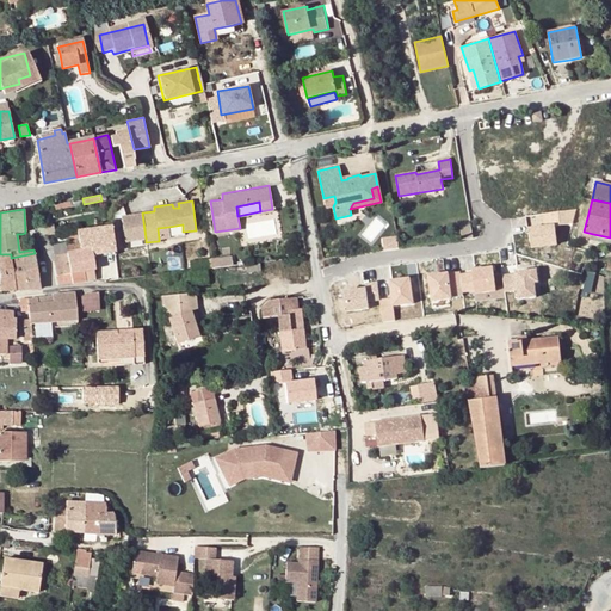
[(575,210),(543,213),(543,224),(575,222),(575,210)]
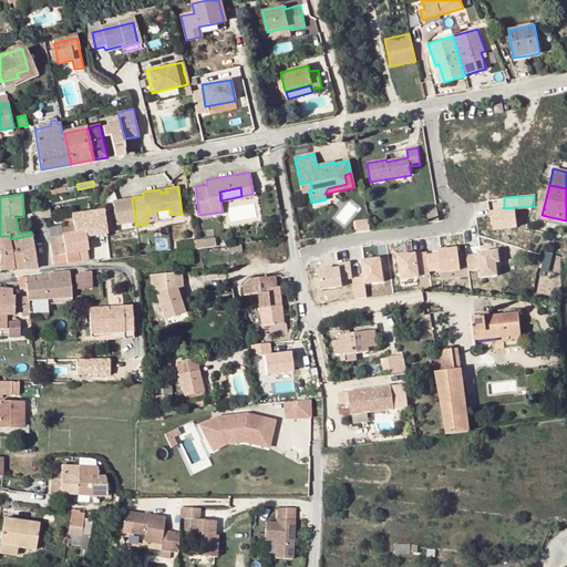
[(135,222),(132,197),(113,200),(116,224),(135,222)]
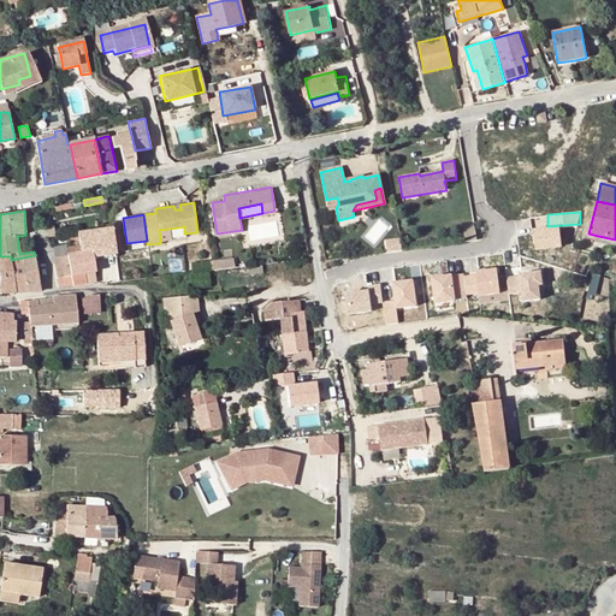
[(474,225),(463,227),(466,243),(478,241),(474,225)]
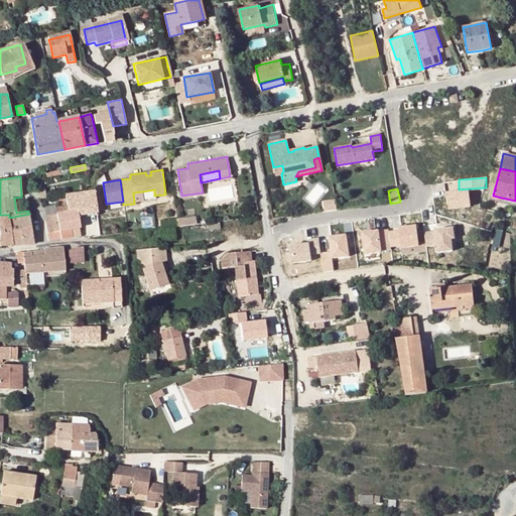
[(30,191),(31,205),(40,204),(39,200),(44,199),(42,189),(30,191)]
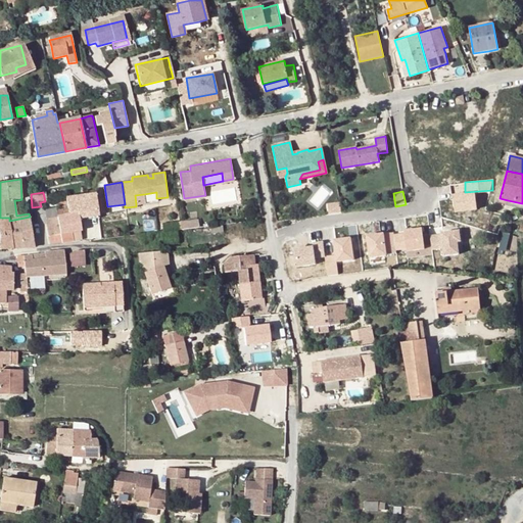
[(453,194),(454,214),(476,211),(475,192),(453,194)]
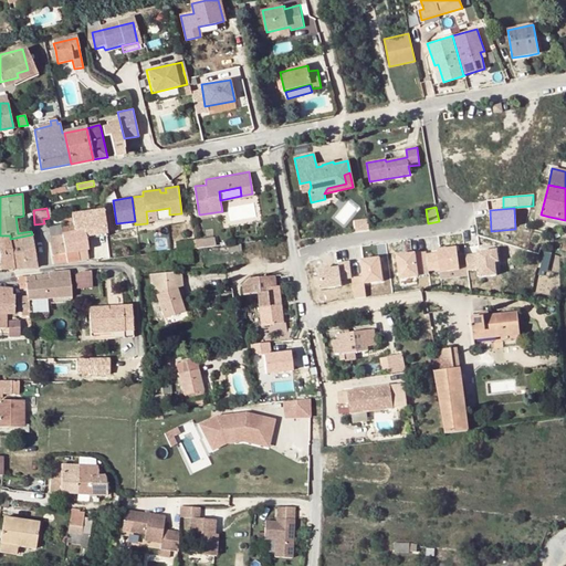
[(104,209),(72,213),(73,216),(73,221),(74,223),(75,232),(61,234),(66,254),(67,261),(67,263),(81,261),(79,253),(87,252),(88,251),(86,239),(86,230),(106,228),(104,209)]
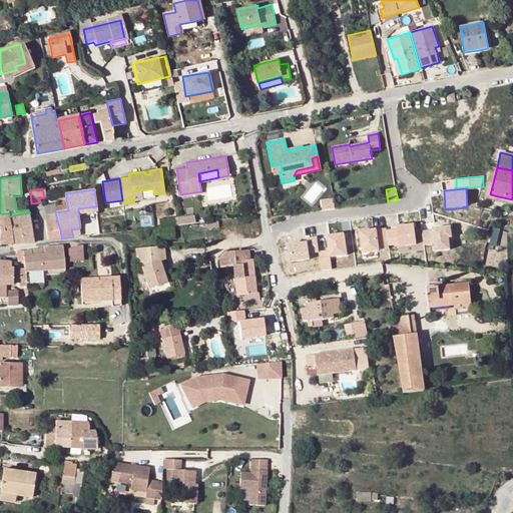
[(142,198),(141,190),(132,191),(133,200),(142,198)]
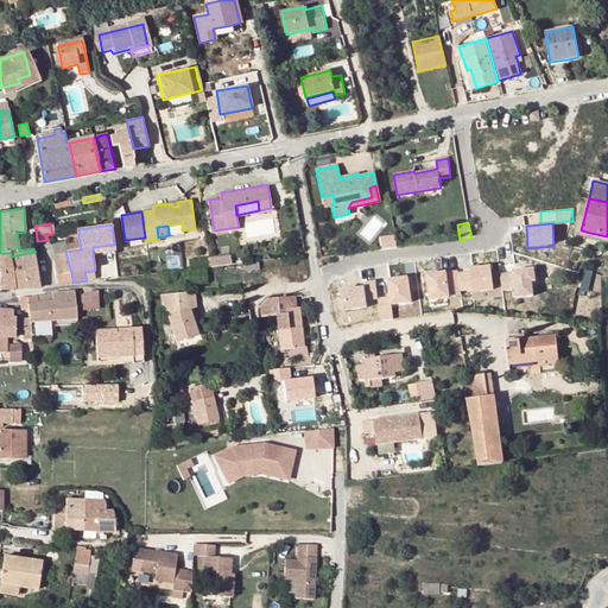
[(526,248),(525,232),(513,233),(514,249),(526,248)]
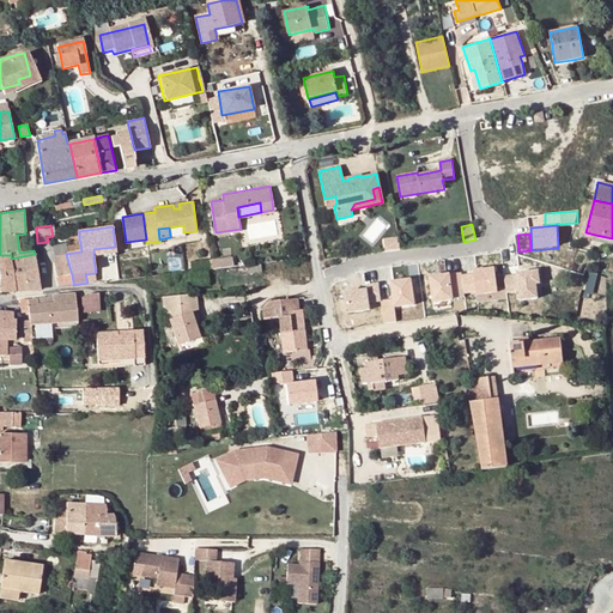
[(80,242),(53,246),(58,277),(72,275),(66,254),(82,252),(80,242)]
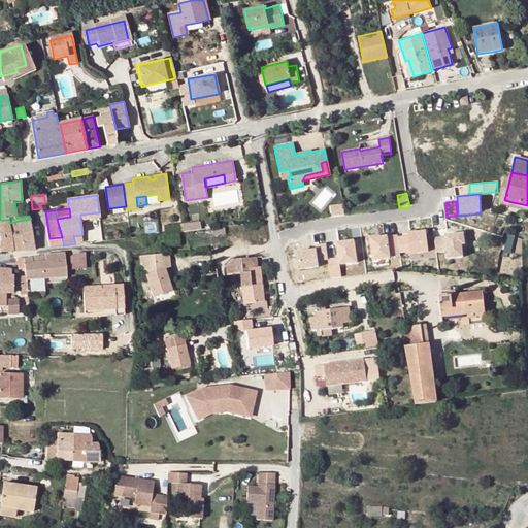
[(100,221),(99,212),(80,215),(80,223),(100,221)]
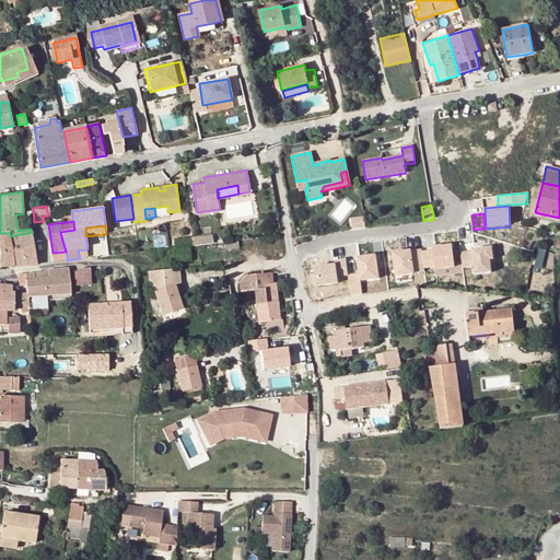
[(21,234),(25,266),(37,266),(32,232),(21,234)]
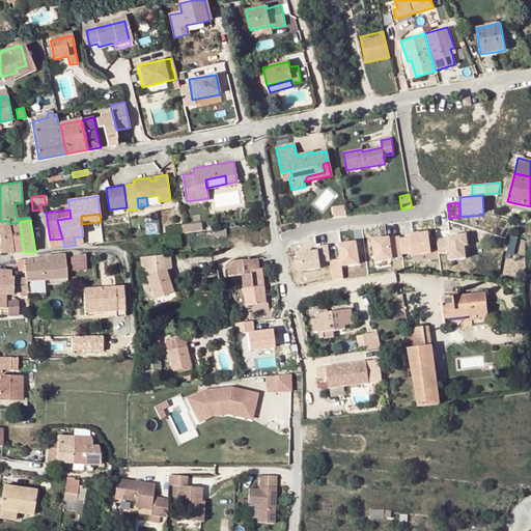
[(15,252),(9,224),(9,221),(1,221),(1,252),(15,252)]
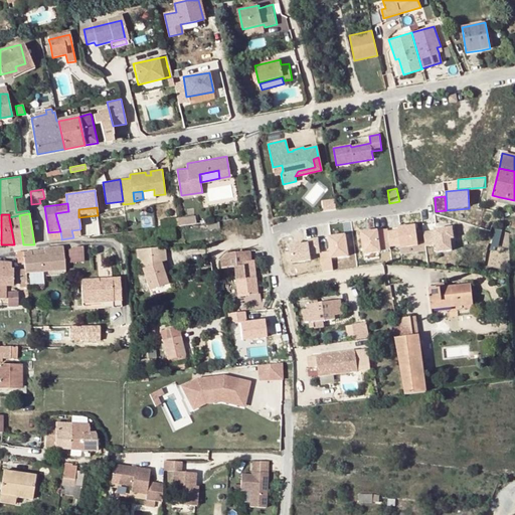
[(23,244),(19,215),(9,217),(14,244),(23,244)]
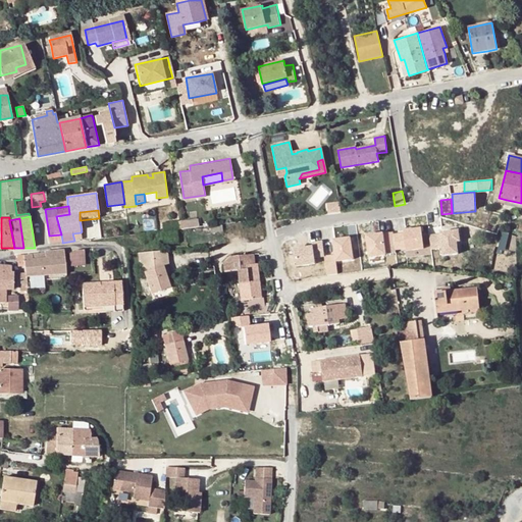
[(186,221),(187,228),(199,227),(198,220),(186,221)]
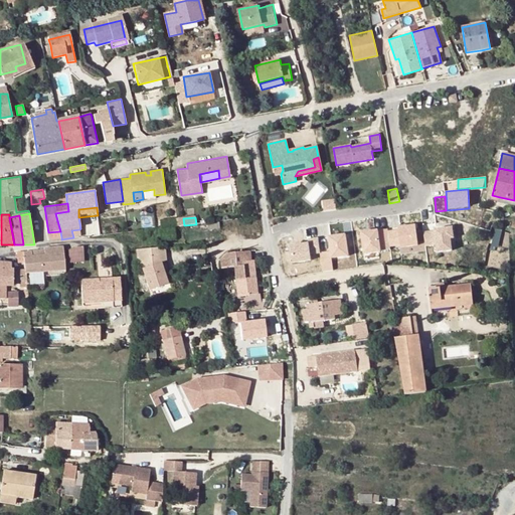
[(161,220),(162,228),(172,227),(172,219),(161,220)]
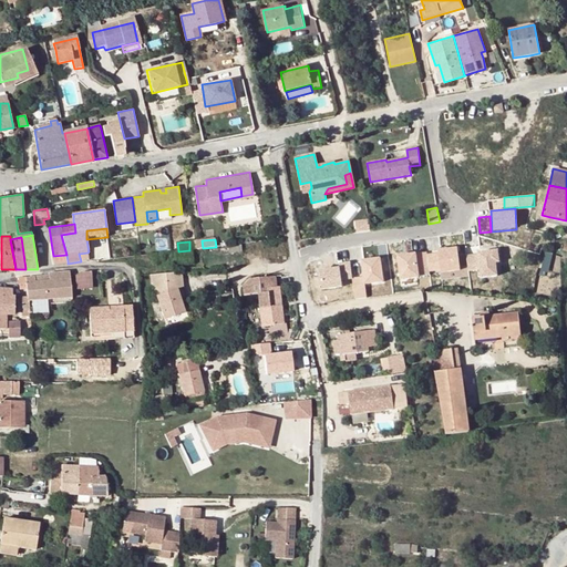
[(397,254),(399,278),(441,275),(441,274),(462,272),(460,248),(397,254)]
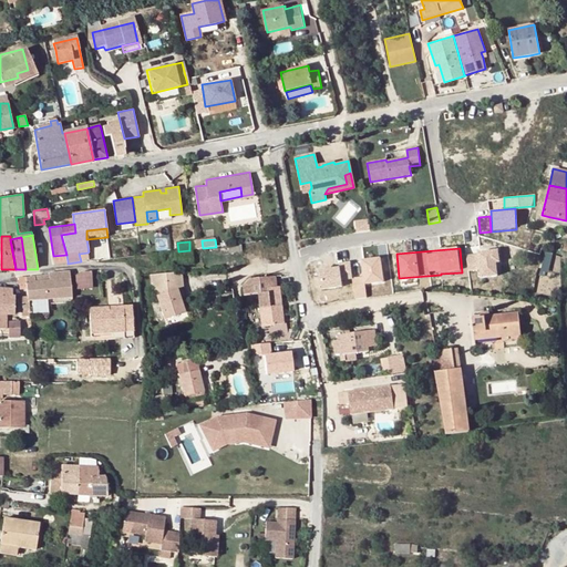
[(496,250),(483,251),(484,277),(497,276),(496,250)]
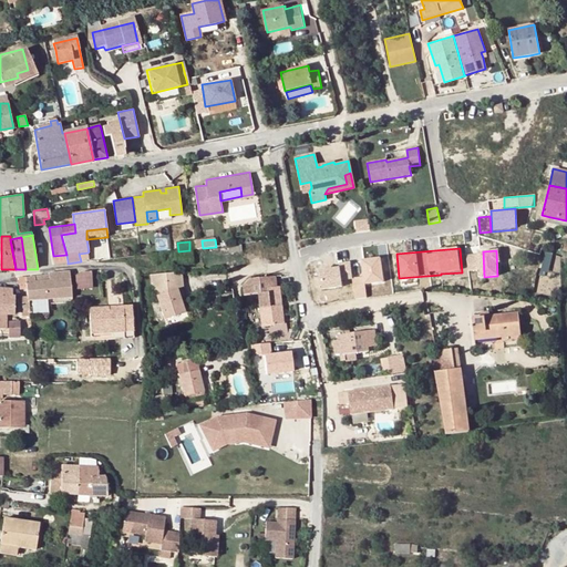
[(89,260),(88,253),(79,254),(81,261),(89,260)]
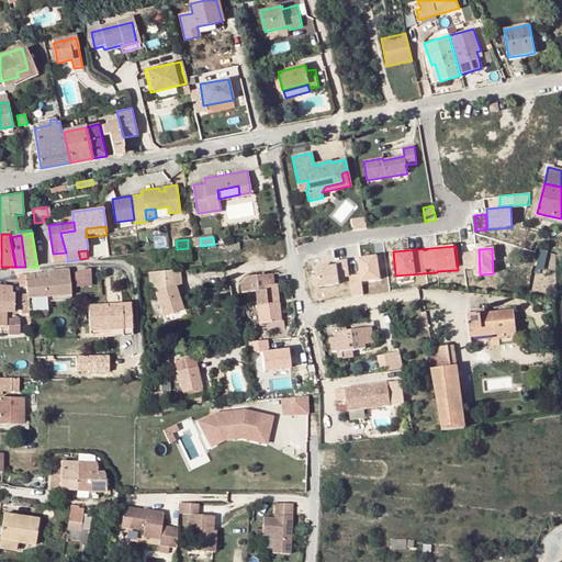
[(191,254),(175,255),(176,263),(192,261),(191,254)]
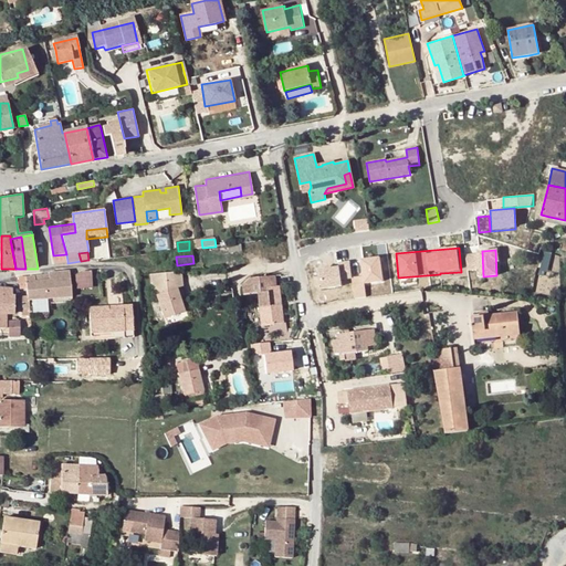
[(350,279),(354,299),(366,296),(365,284),(383,282),(379,257),(359,260),(362,276),(350,279)]
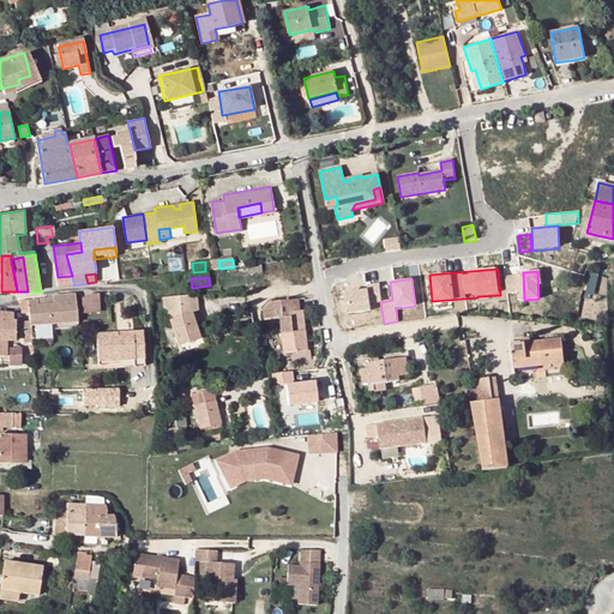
[(380,287),(347,292),(349,313),(372,311),(372,304),(381,302),(380,287)]
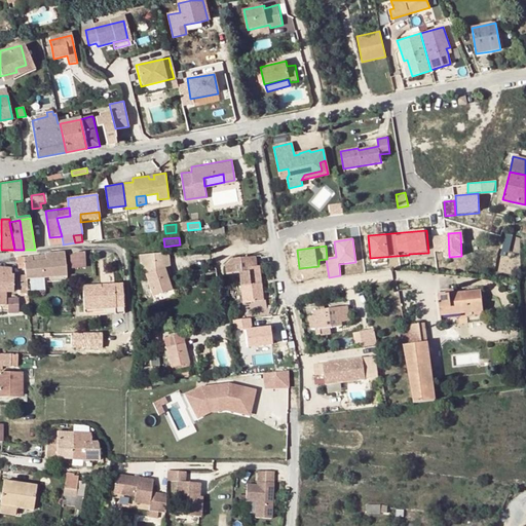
[(67,276),(64,252),(47,253),(51,277),(67,276)]
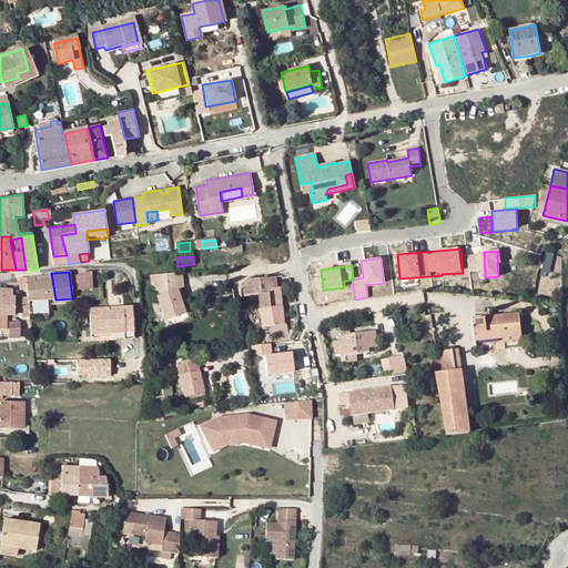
[(553,280),(535,275),(529,274),(520,272),(515,291),(548,298),(553,280)]
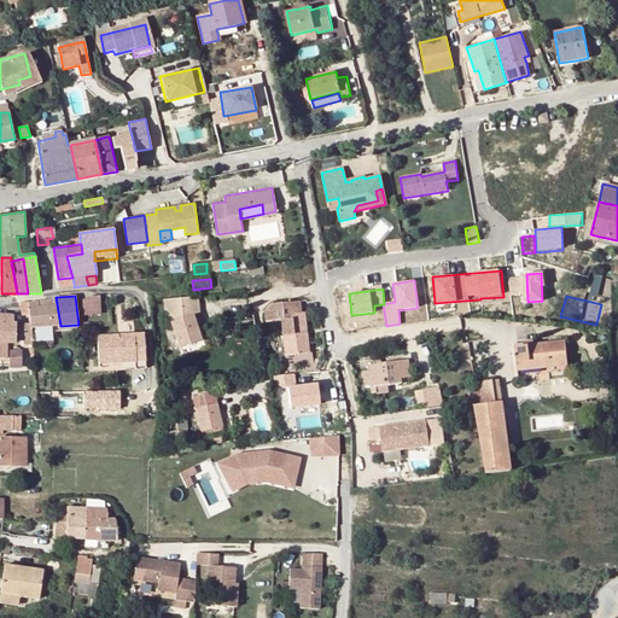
[(60,326),(56,297),(52,297),(52,301),(52,304),(48,304),(47,314),(36,314),(39,324),(47,324),(47,326),(60,326)]
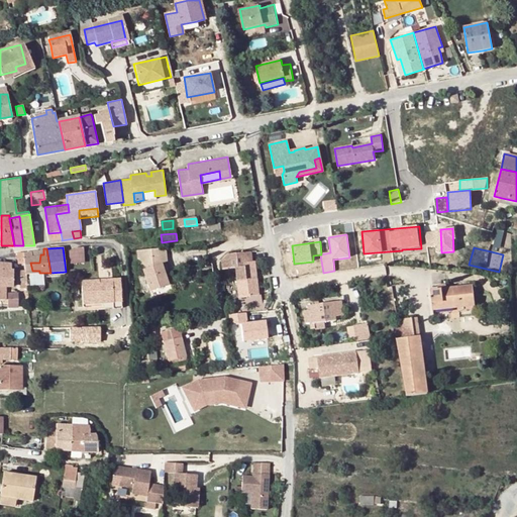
[(76,248),(70,251),(70,263),(84,263),(84,248),(76,248)]
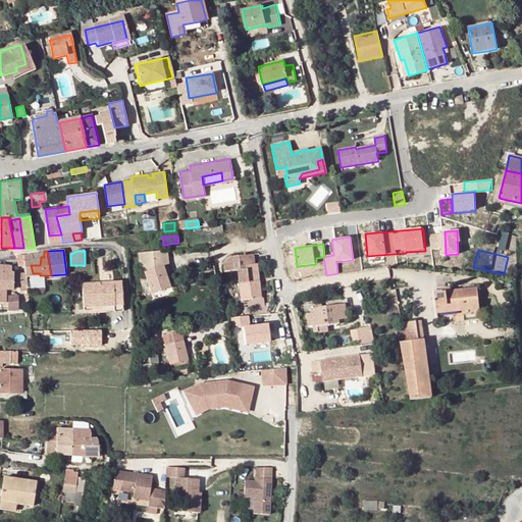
[(152,295),(170,289),(163,266),(168,264),(167,251),(163,251),(139,253),(152,295)]
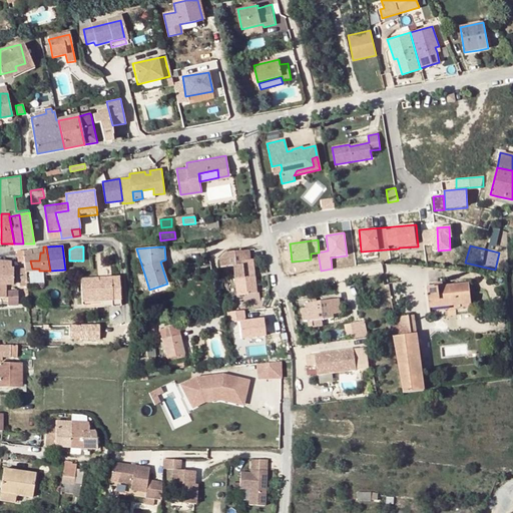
[(250,260),(249,249),(241,250),(242,261),(250,260)]
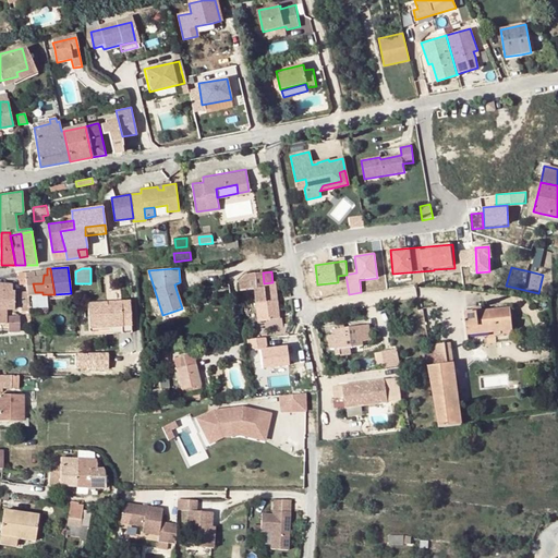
[(33,283),(32,273),(24,273),(26,284),(27,293),(35,292),(33,283)]
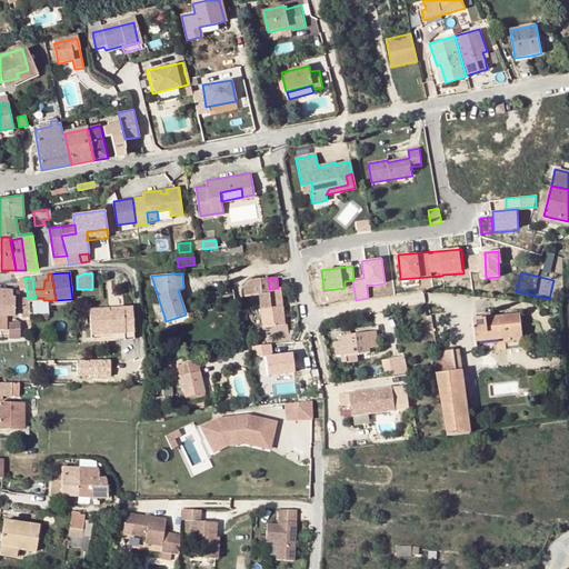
[(36,280),(35,278),(32,278),(33,289),(43,289),(45,280),(41,280),(36,280)]
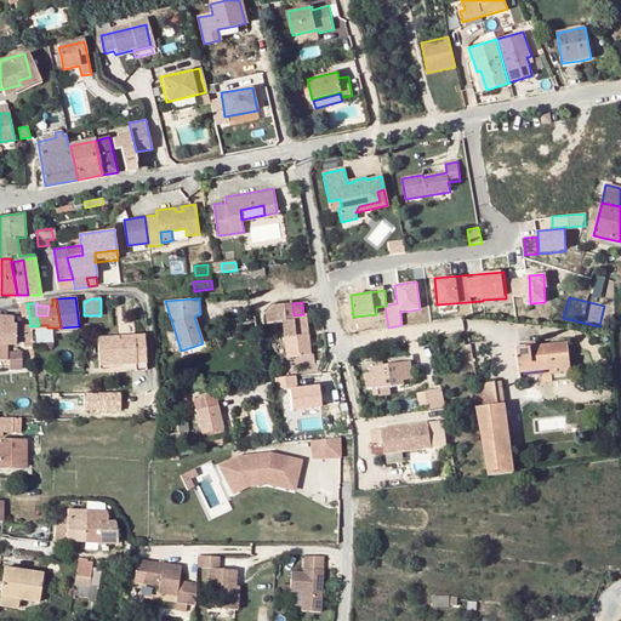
[(294,315),(292,303),(279,306),(272,313),(273,323),(284,322),(288,358),(311,355),(308,335),(302,335),(301,331),(308,330),(307,314),(303,314),(294,315)]
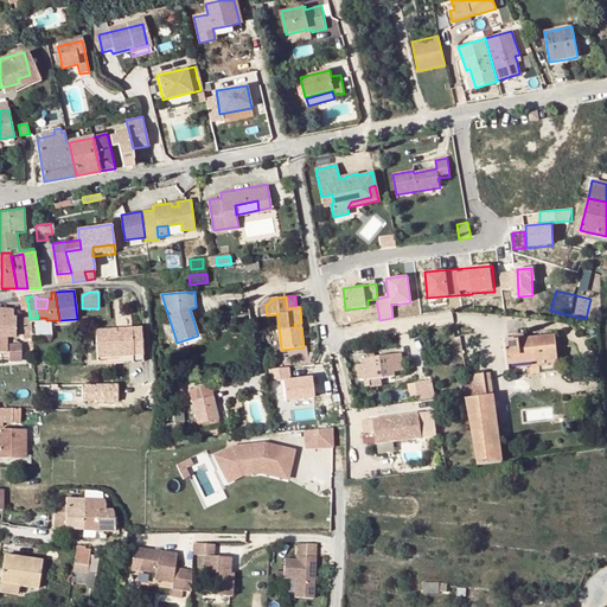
[(13,310),(0,308),(0,337),(6,337),(16,337),(16,318),(13,318),(13,310)]
